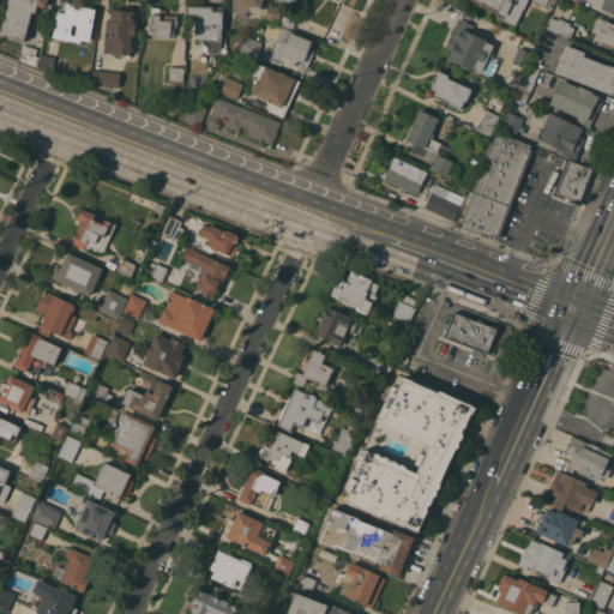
[(47,0),(46,7),(38,5),(36,13),(32,12),(24,41),(4,35),(4,37),(0,35),(0,30),(1,30),(8,0),(47,0)]
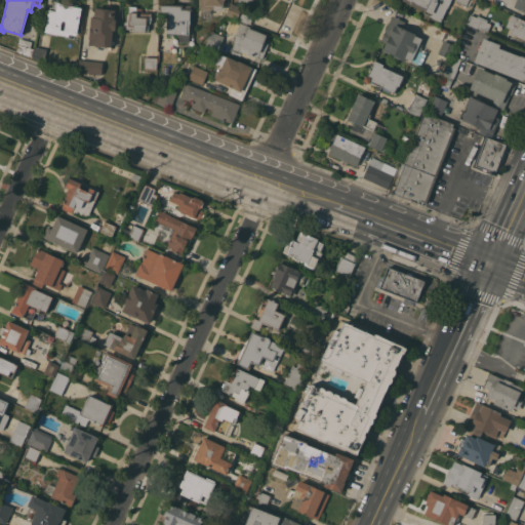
[(49,9),(52,10),(54,0),(66,2),(66,4),(82,7),(77,35),(70,34),(69,36),(58,34),(57,36),(48,34),(48,32),(45,32),(49,9)]
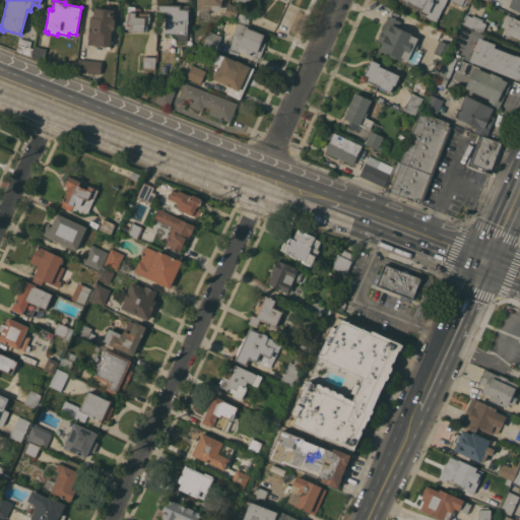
[(198,0),(221,0),(221,5),(220,5),(220,10),(209,10),(209,14),(198,14),(198,0)]
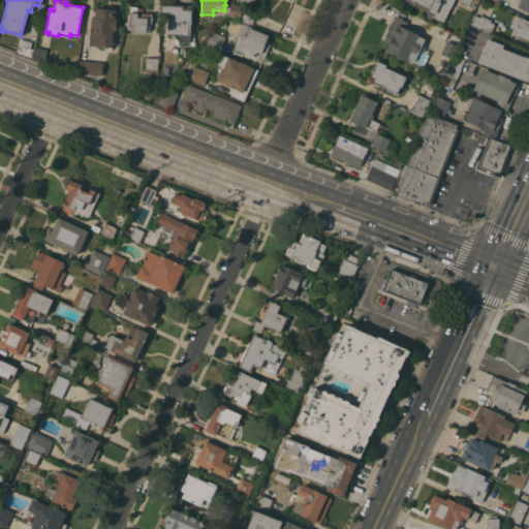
[(260,0),(256,11),(239,4),(240,0),(260,0)]
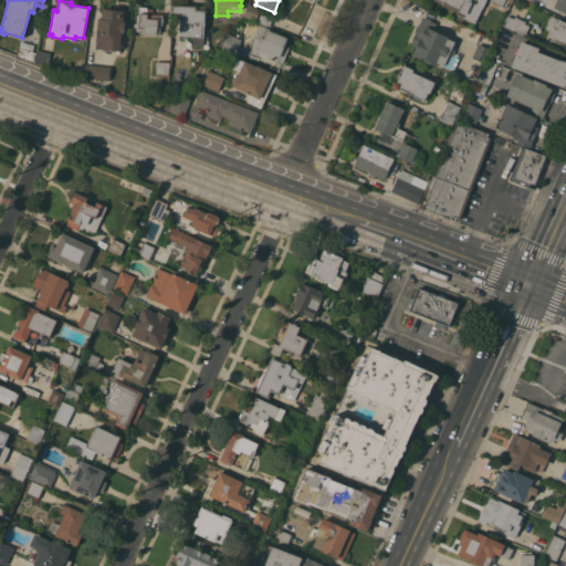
[(471,0),(471,1),(482,7),(474,22),(458,13),(459,12),(433,0),(471,0)]
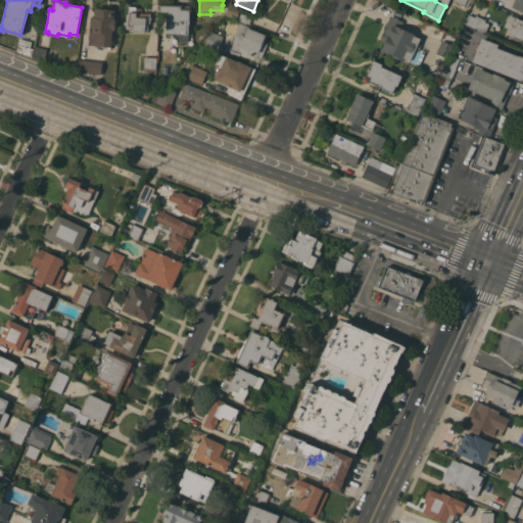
[(522,0),(513,0),(511,9),(522,12),(522,0)]
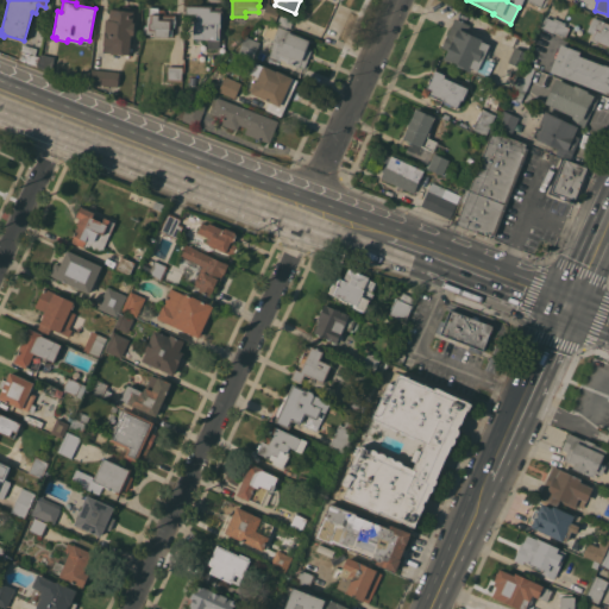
[(281,8),(276,20),(263,16),(268,4),(281,8)]
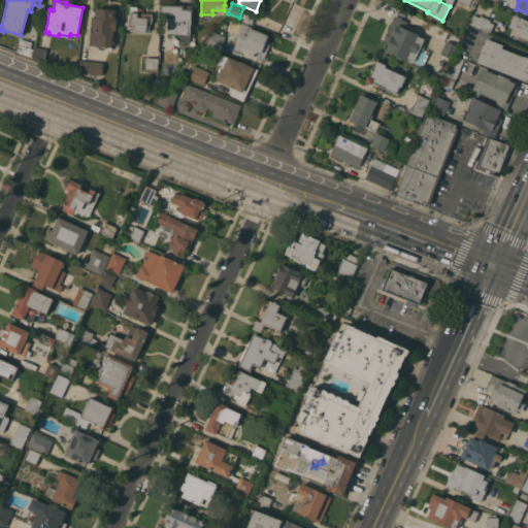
[(184,4),(184,8),(193,8),(193,11),(192,11),(192,24),(191,24),(190,34),(168,33),(168,18),(170,18),(170,11),(163,11),(163,4),(184,4)]
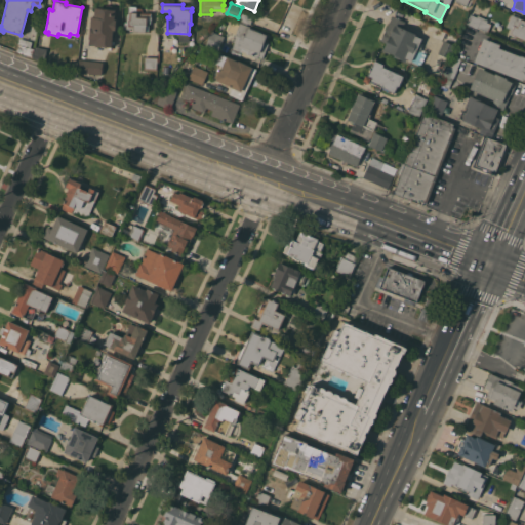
[(137,6),(136,7),(143,7),(142,8),(143,8),(143,11),(142,11),(142,12),(152,12),(151,23),(149,23),(149,31),(146,31),(146,32),(133,31),(133,30),(130,30),(130,29),(124,28),(125,22),(127,22),(127,15),(128,15),(129,6),(137,6)]
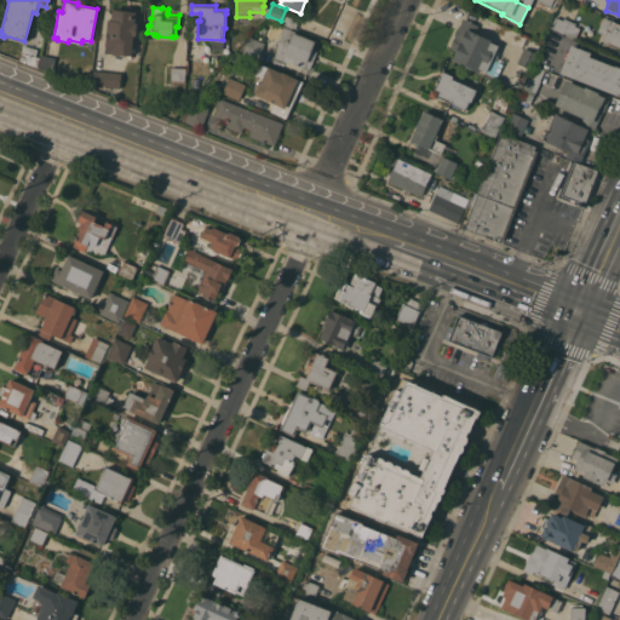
[(127,57),(128,56),(105,53),(107,45),(105,45),(107,30),(108,30),(108,19),(112,21),(113,9),(137,11),(136,23),(138,23),(137,35),(133,35),(132,49),(135,49),(135,53),(132,52),(132,57),(127,57)]
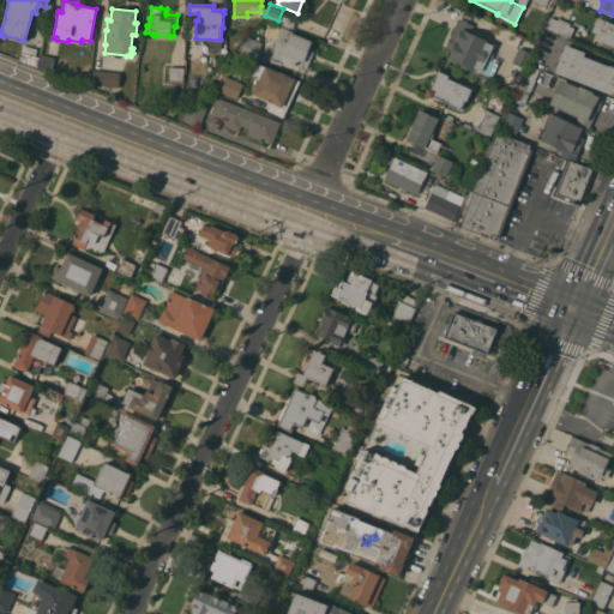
[(299,14),(294,26),(280,22),(284,10),(299,14)]
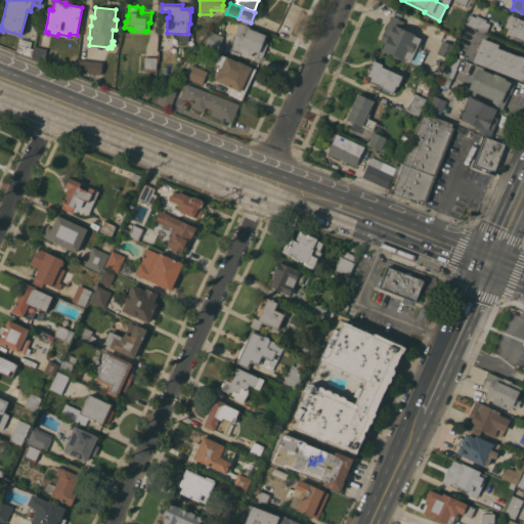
[(486,32),(476,27),(476,28),(466,24),(470,14),(476,16),(477,15),(487,19),(486,22),(490,24),(486,32)]
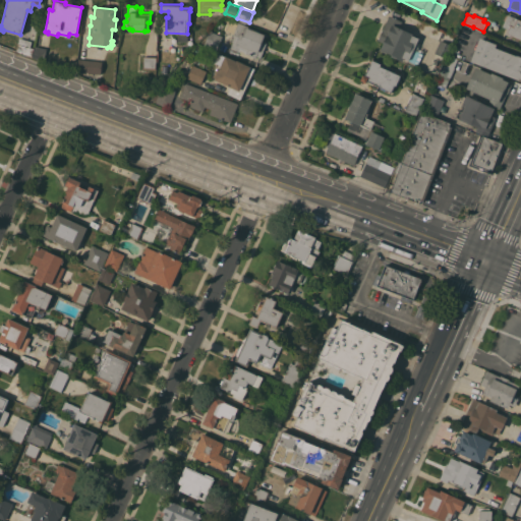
[(520,40),(512,36),(512,37),(505,34),(508,29),(503,25),(508,14),(520,19),(520,40)]
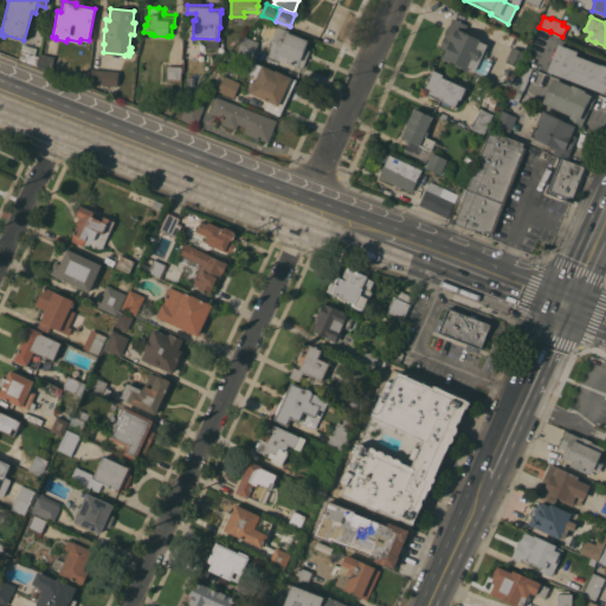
[(468,25),(464,32),(481,39),(479,40),(491,46),(487,55),(494,58),(485,76),(470,68),(468,71),(455,65),(456,63),(443,57),(446,50),(439,46),(445,33),(446,33),(453,18),(468,25)]
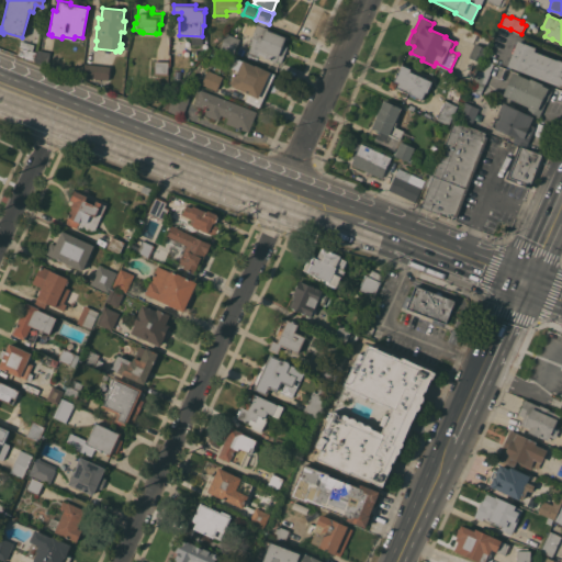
[(280,63),(276,60),(276,62),(263,57),(263,56),(259,54),(259,56),(248,52),(251,45),(250,45),(253,40),(251,40),(253,36),(244,32),(248,21),(257,24),(257,23),(273,30),(272,32),(287,37),(283,44),(288,46),(280,63)]
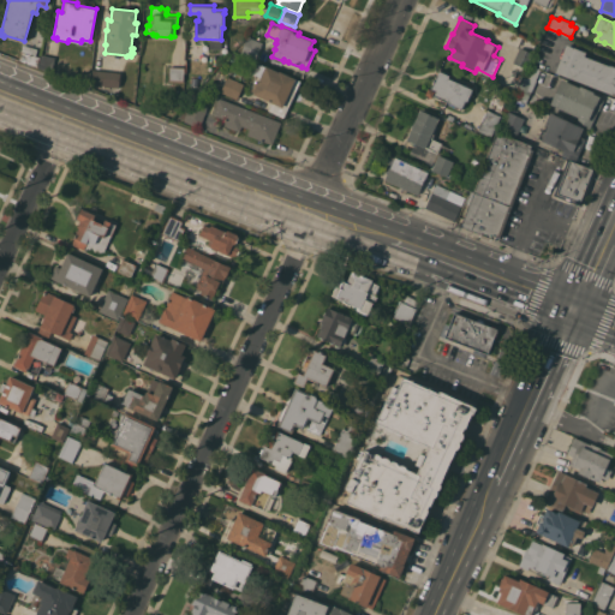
[(256,59),(240,53),(248,37),(262,43),(256,59)]
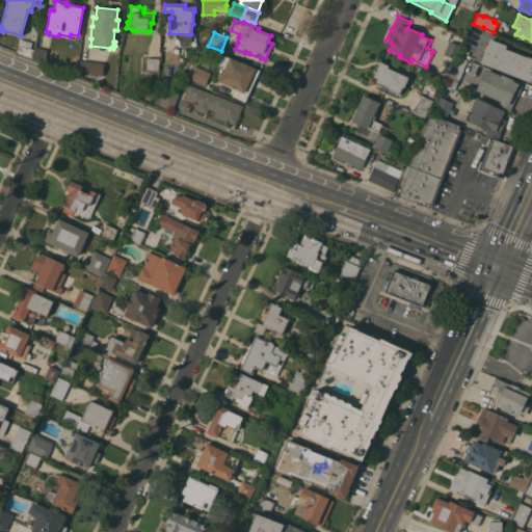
[(17,52),(21,38),(32,42),(31,48),(34,49),(32,57),(17,52)]
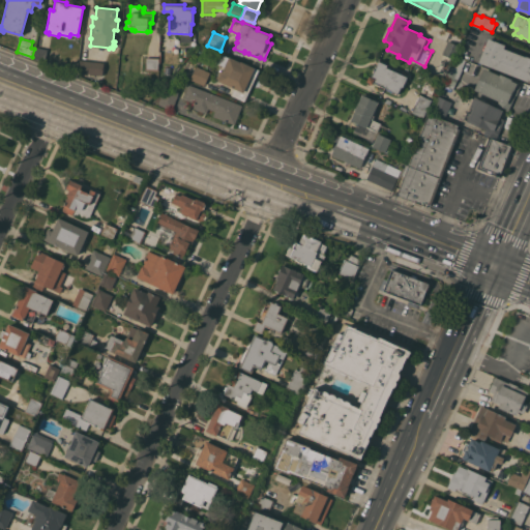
[(488,38),(505,45),(504,48),(526,56),(529,57),(529,80),(528,80),(528,81),(479,62),(488,38)]
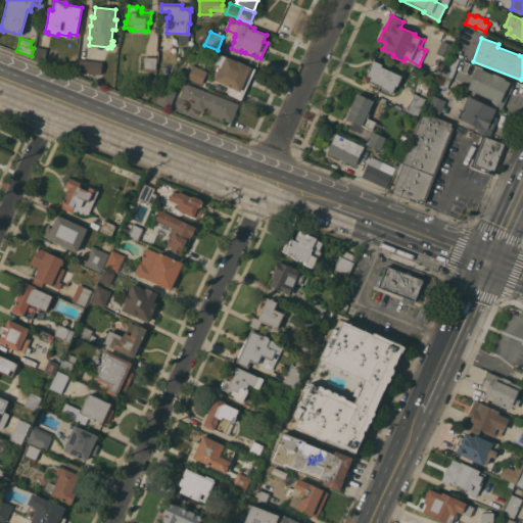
[(454,45),(446,58),(436,53),(442,40),(454,45)]
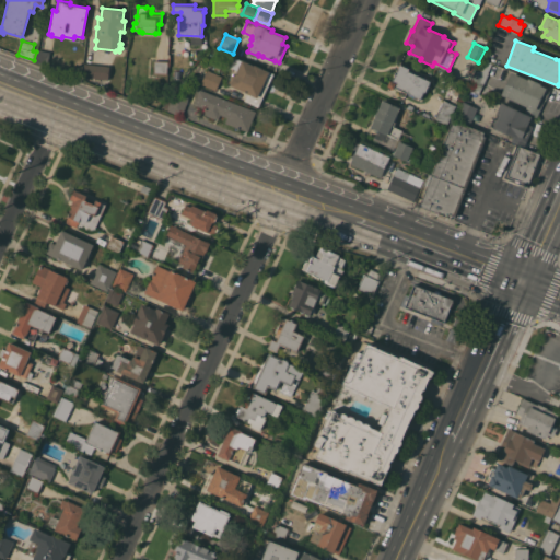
[(47,65),(35,61),(38,49),(50,51),(47,65)]
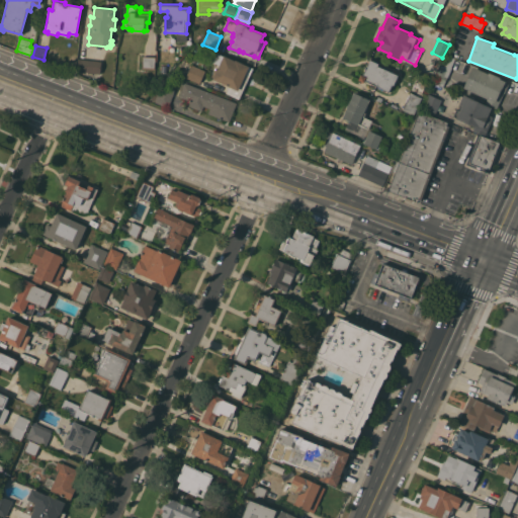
[(175,51),(175,63),(157,62),(157,50),(175,51)]
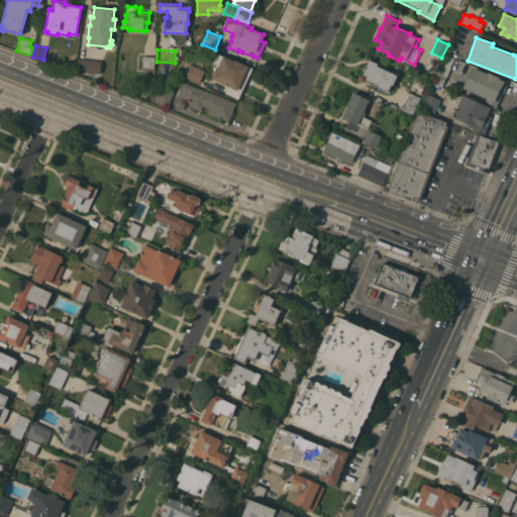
[(238,99),(225,93),(228,86),(213,79),(213,77),(211,76),(215,69),(217,70),(219,65),(213,63),(217,53),(223,56),(223,55),(235,61),(235,60),(253,68),(238,99)]
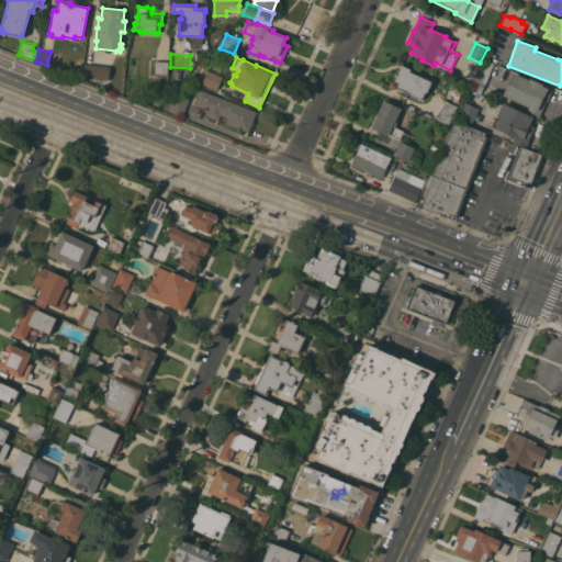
[(494,63),(490,72),(491,72),(481,93),(470,89),(476,72),(478,72),(484,59),(494,63)]
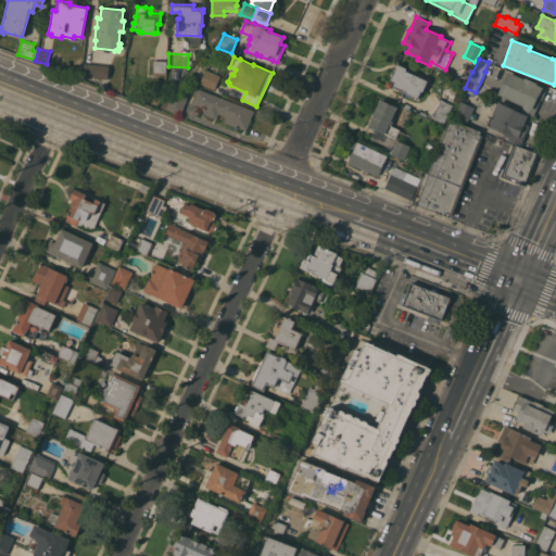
[(153,60),(167,61),(166,73),(153,72),(153,60)]
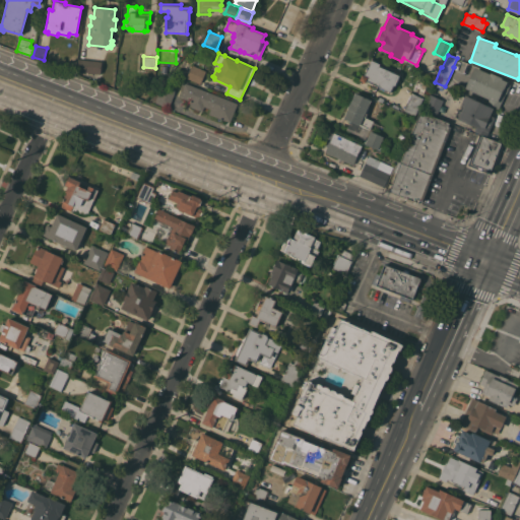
[(103,61),(101,73),(77,71),(79,59),(103,61)]
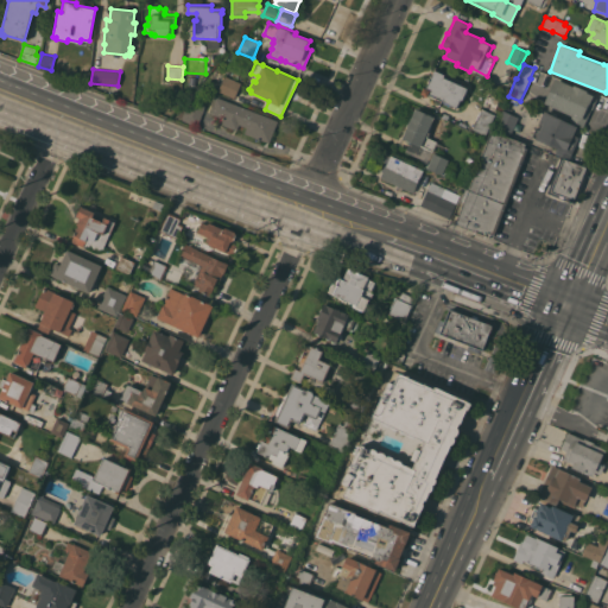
[(444,74),(443,77),(461,84),(462,82),(469,86),(462,100),(461,99),(457,106),(455,107),(429,94),(428,96),(420,93),(424,87),(425,88),(435,69),(444,74)]
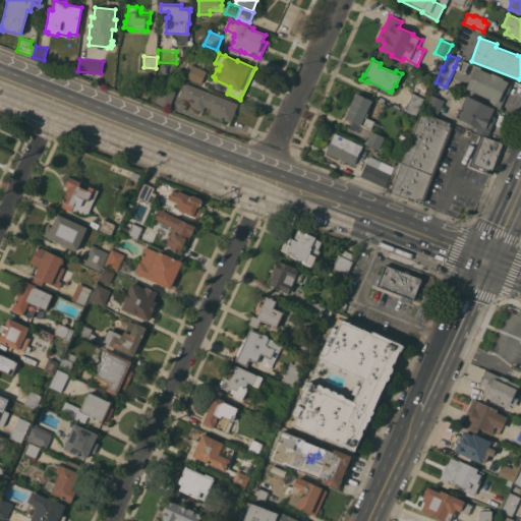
[(207,71),(200,83),(187,77),(192,65),(207,71)]
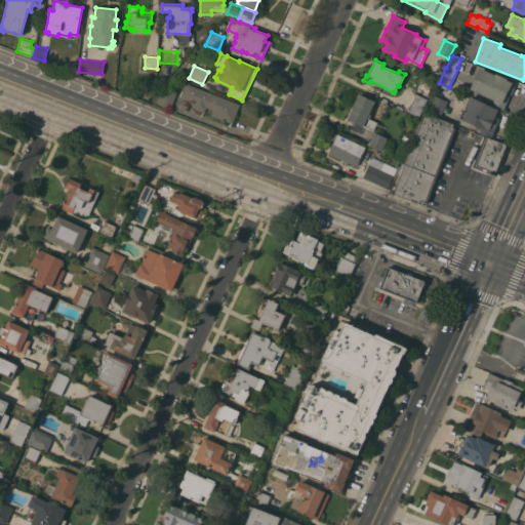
[(480,68),(495,74),(495,73),(513,81),(512,84),(516,85),(512,94),(511,94),(503,109),(492,104),(494,99),(476,91),(470,88),(480,68)]
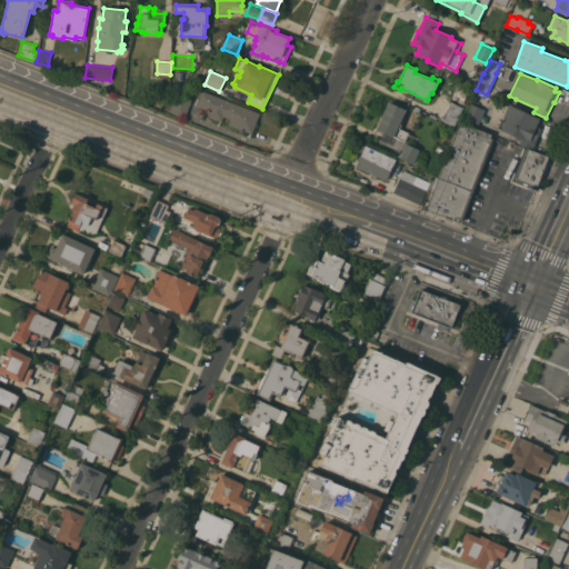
[(177,88),(169,87),(170,77),(179,78),(177,88)]
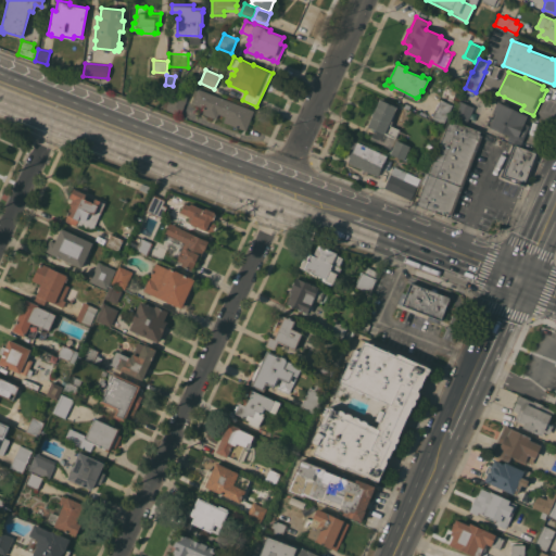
[(254,110),(247,130),(224,122),(226,116),(218,114),(217,118),(202,113),(204,108),(192,103),(198,88),(254,110)]
